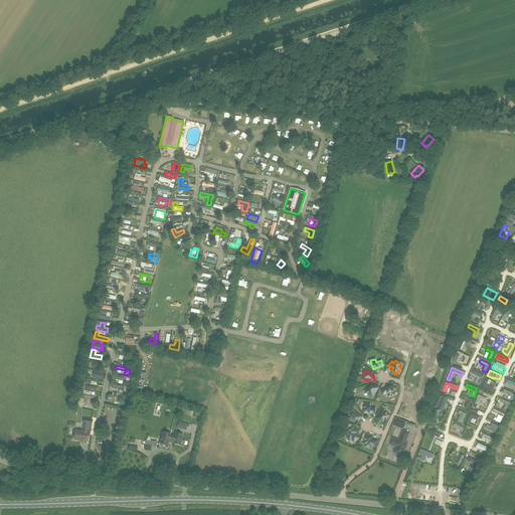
[(370,388),(368,387),(365,391),(367,393),(368,393),(372,396),(373,394),(378,388),(374,385),(372,387),(372,386),(370,388)]
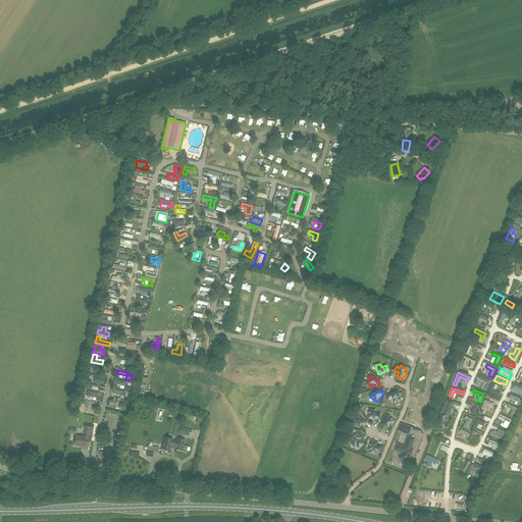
[(397,392),(386,395),(387,397),(388,399),(387,399),(388,400),(394,399),(395,402),(400,400),(399,398),(399,397),(397,392)]
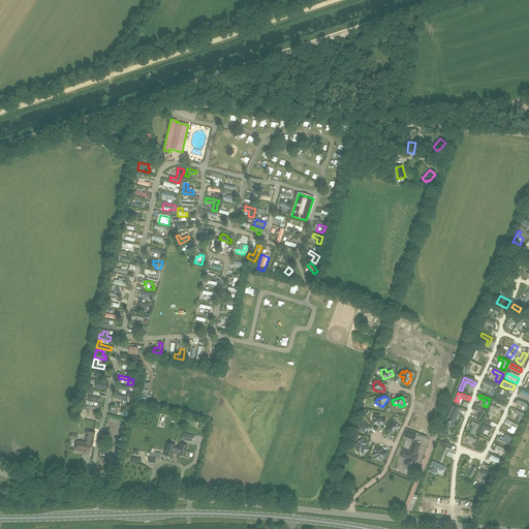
[(481,419),(485,411),(474,406),(473,410),(479,412),(477,418),(481,419)]
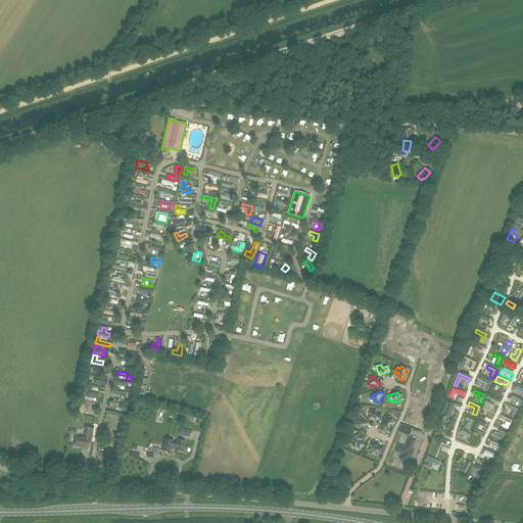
[(482,410),(486,411),(488,407),(490,408),(492,409),(493,409),(493,407),(494,405),(486,401),(482,410)]
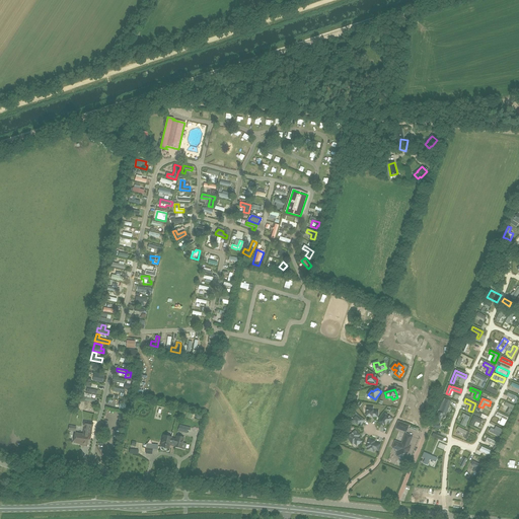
[(441,412),(446,414),(450,404),(444,402),(441,412)]
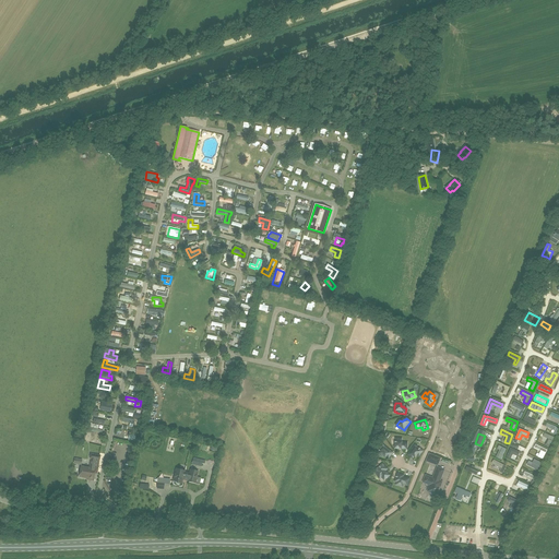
[(545,433),(543,437),(549,439),(547,444),(546,443),(545,445),(550,448),(555,438),(545,433)]
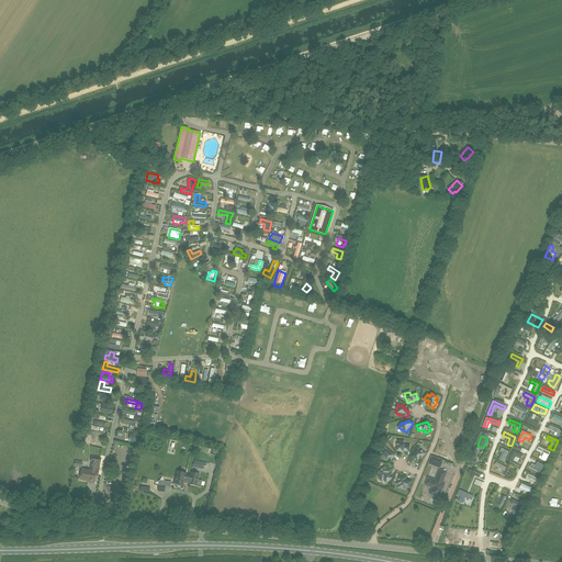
[(397,445),(397,450),(409,451),(409,449),(408,449),(408,447),(409,447),(409,446),(403,446),(404,441),(397,441),(397,445)]
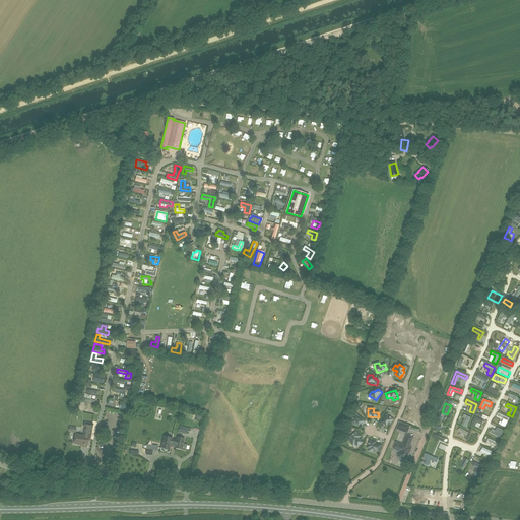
[(412,412),(407,411),(406,414),(405,414),(405,418),(407,419),(406,421),(412,423),(412,420),(416,421),(417,415),(413,414),(413,415),(411,415),(411,414),(412,412)]
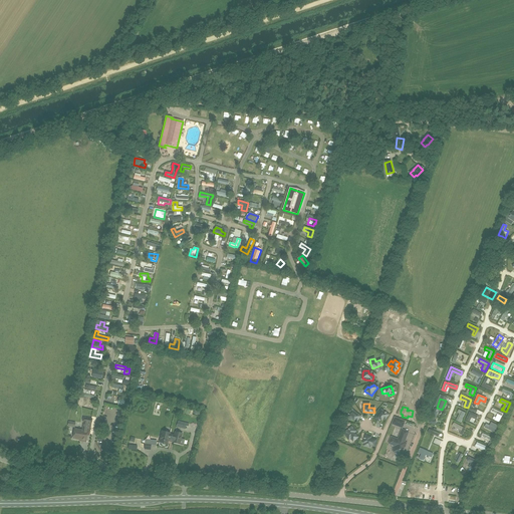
[(493,409),(491,412),(498,415),(495,420),(499,422),(503,414),(493,409)]
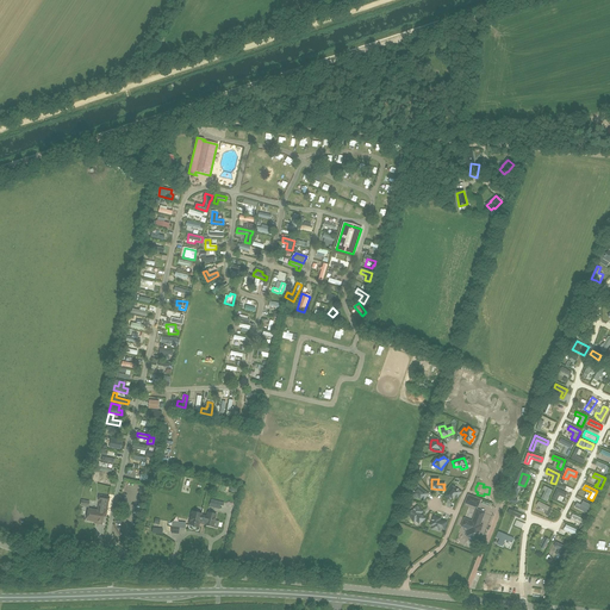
[(421,498),(422,497),(424,499),(428,495),(421,489),(419,489),(418,487),(418,486),(415,491),(414,492),(411,495),(417,498),(418,496),(421,498)]
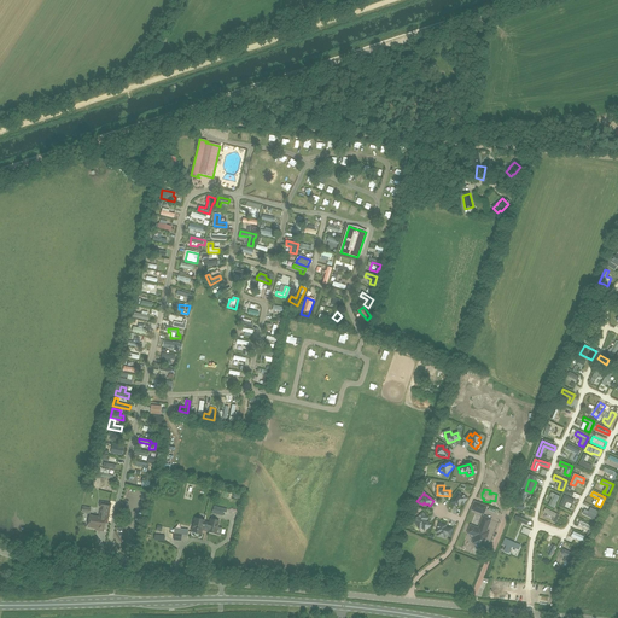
[(456,506),(458,503),(459,505),(461,502),(464,503),(467,499),(465,496),(464,496),(459,493),(458,495),(452,502),(456,506)]
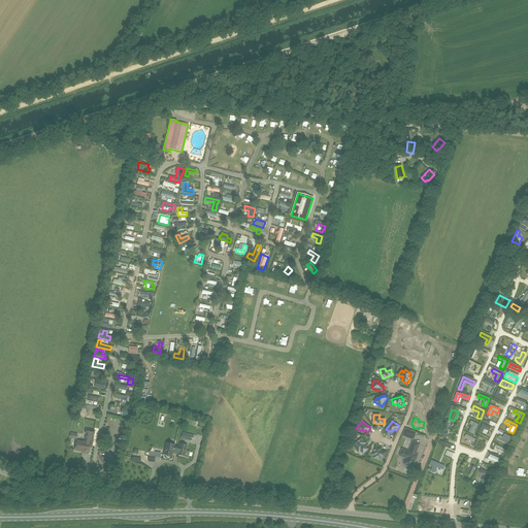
[(479,431),(482,433),(485,429),(489,431),(491,427),(483,423),(479,431)]
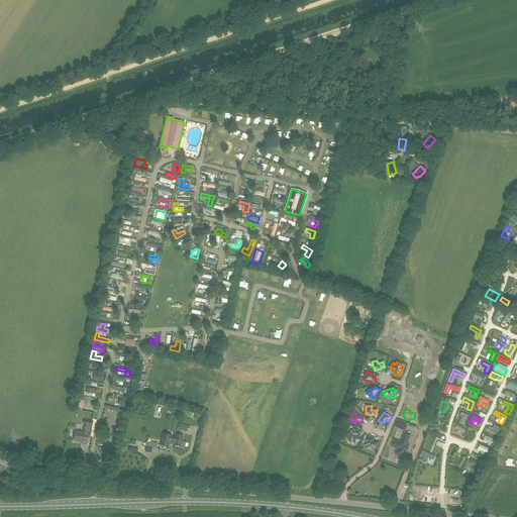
[(84,435),(88,436),(90,436),(91,433),(90,433),(91,426),(92,426),(93,422),(84,420),(83,425),(86,425),(84,433),(84,435)]
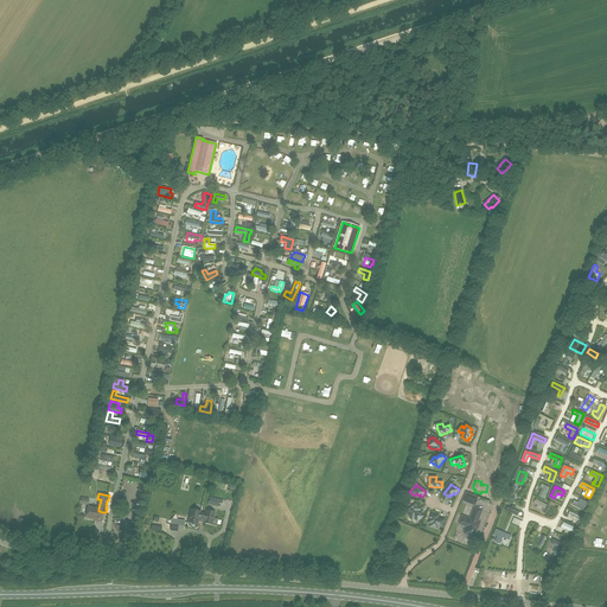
[(464,500),(471,504),(475,505),(478,498),(466,493),(464,500)]
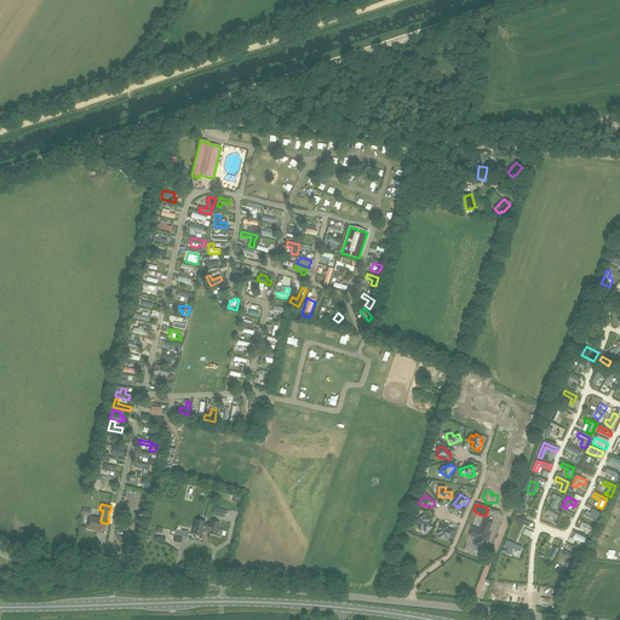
[(562,517),(547,510),(546,515),(556,520),(554,523),(557,524),(560,521),(562,517)]
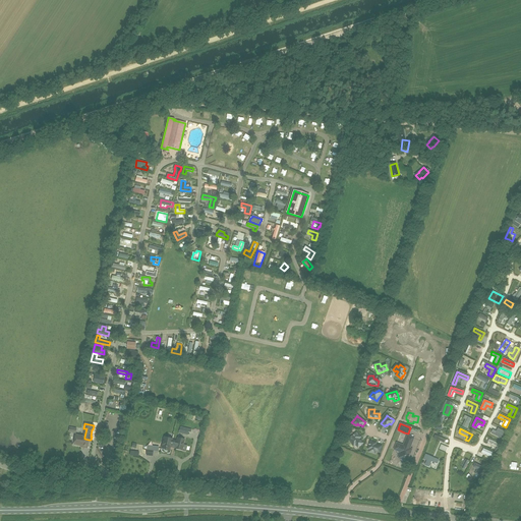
[(493,429),(491,433),(503,439),(504,436),(504,435),(505,431),(502,430),(500,433),(497,431),(493,429)]
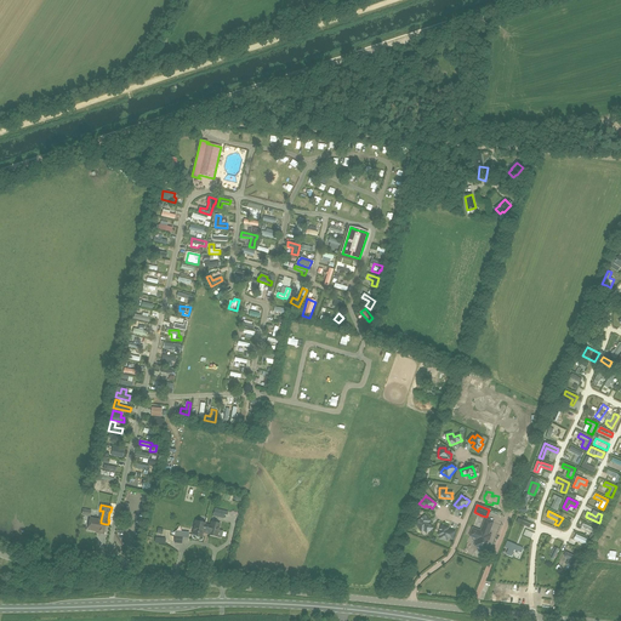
[(425,516),(422,518),(421,519),(422,519),(419,522),(420,524),(417,525),(417,527),(419,525),(419,527),(419,528),(422,531),(425,529),(427,533),(433,529),(429,524),(428,525),(427,523),(429,522),(425,516)]
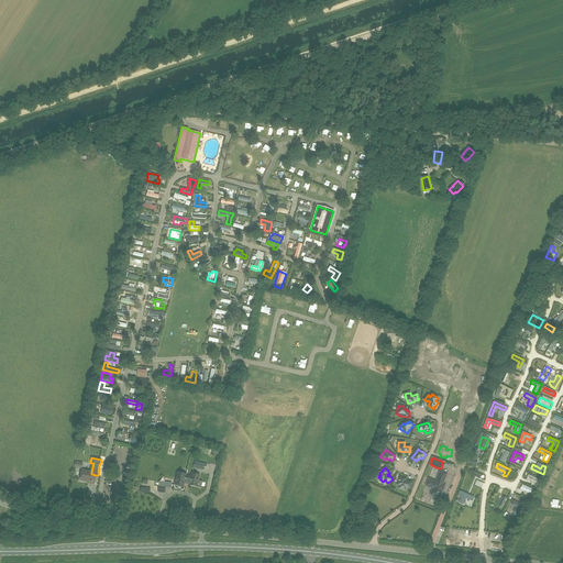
[(95,484),(96,476),(96,475),(91,474),(91,472),(81,470),(80,481),(90,482),(90,483),(95,484)]
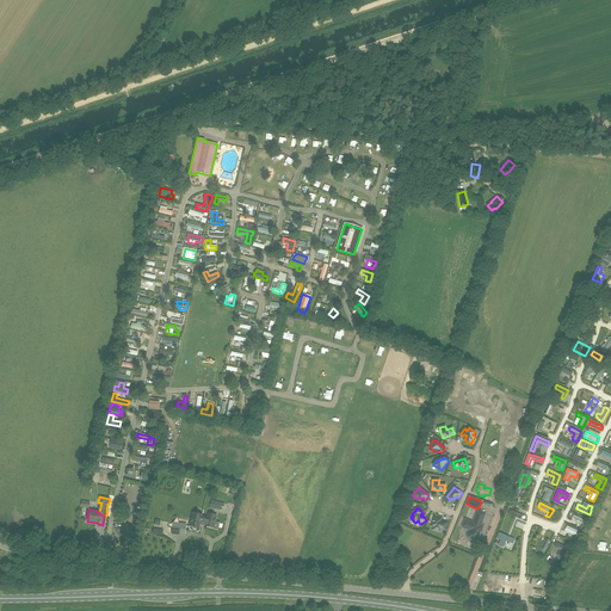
[(474,523),(469,522),(466,520),(462,528),(470,531),(468,537),(469,538),(470,539),(471,541),(473,541),(474,541),(475,541),(476,541),(477,542),(483,528),(481,526),(486,514),(479,511),(474,523)]
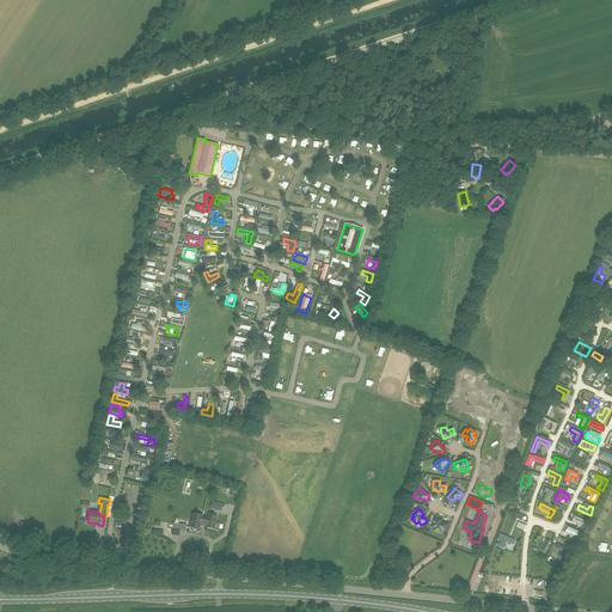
[(200,525),(203,526),(206,526),(206,527),(214,530),(216,516),(209,514),(208,519),(202,516),(202,515),(193,513),(190,527),(194,527),(194,528),(197,530),(197,528),(200,528),(200,525)]
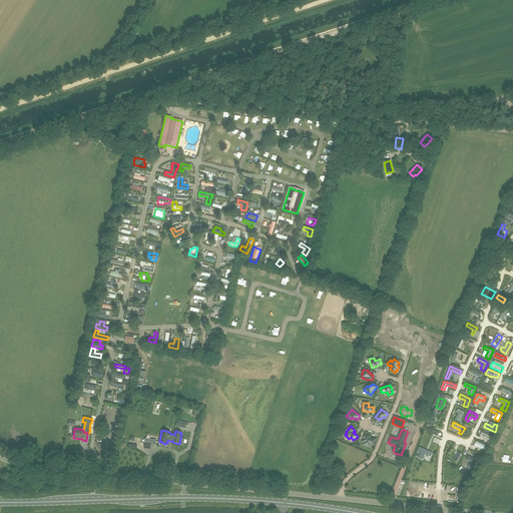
[(370,439),(371,436),(365,435),(364,437),(364,438),(363,442),(365,442),(364,445),(365,445),(366,445),(370,446),(370,444),(374,445),(376,440),(372,438),(371,439),(370,439)]
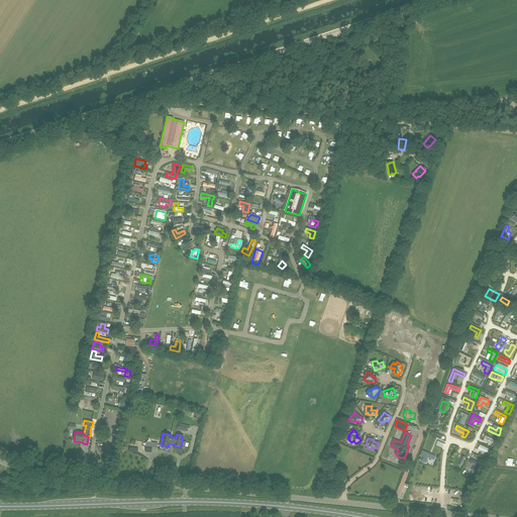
[(158,445),(146,443),(145,451),(151,452),(151,447),(157,447),(158,445)]
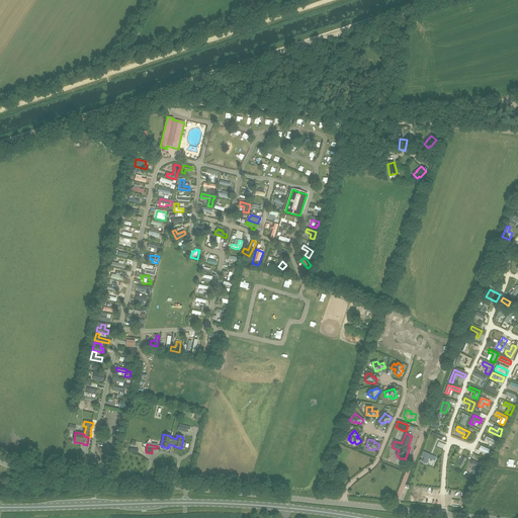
[(477,449),(476,451),(490,457),(493,450),(482,446),(480,450),(477,449)]
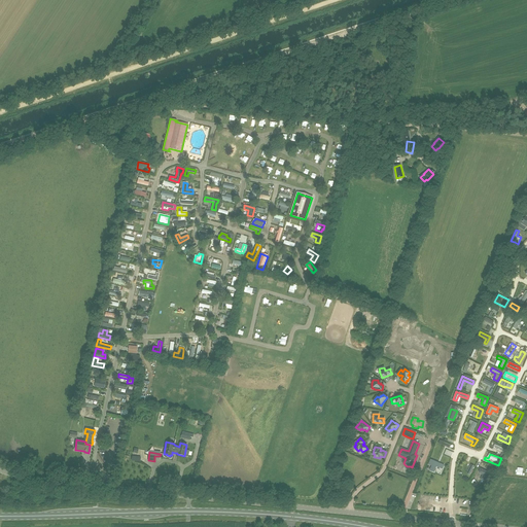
[(27,464),(29,458),(16,456),(15,462),(27,464)]
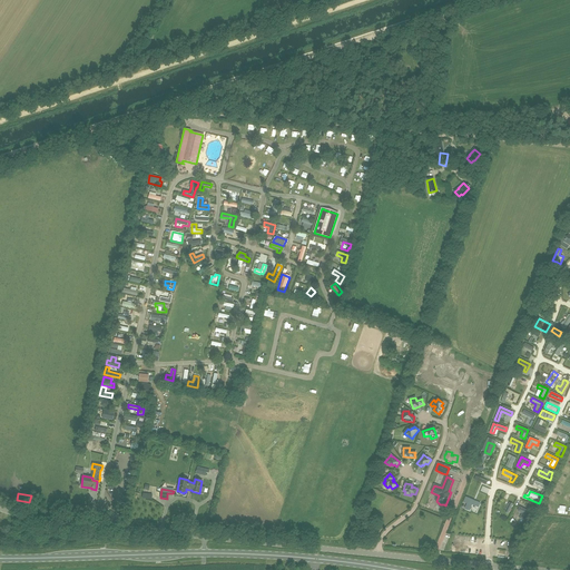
[(468,503),(465,509),(470,511),(472,504),(479,508),(480,503),(470,499),(468,503)]
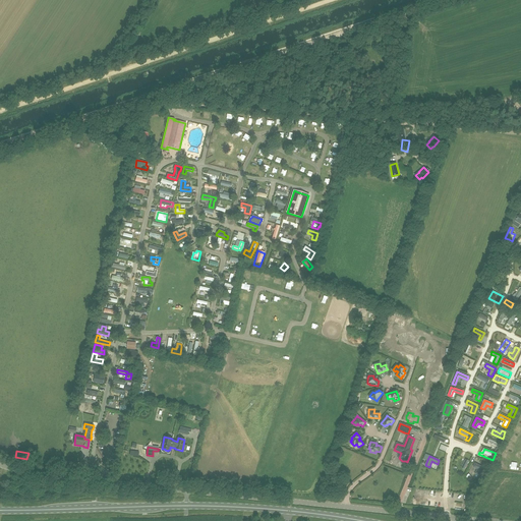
[(475,473),(478,475),(482,467),(475,463),(473,467),(477,469),(475,473)]
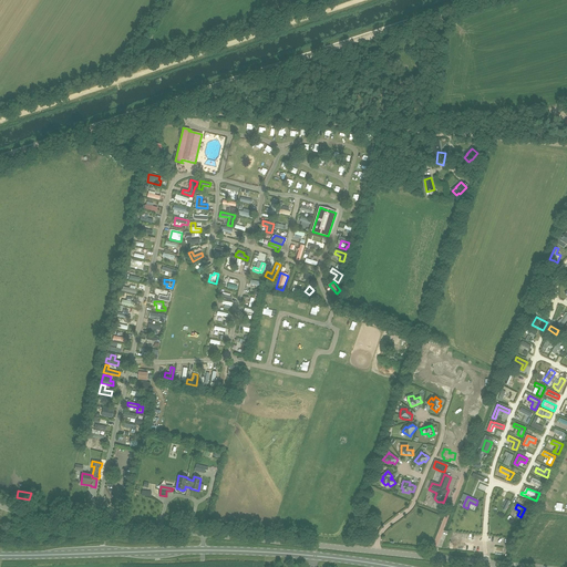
[(439,547),(443,548),(449,532),(445,531),(439,547)]
